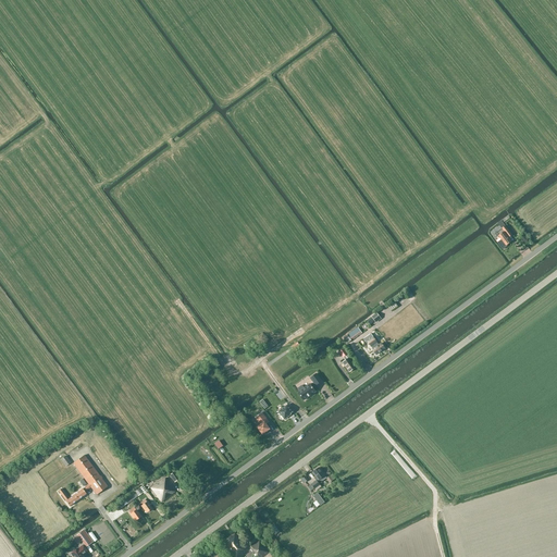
[(502,230),(496,233),(498,236),(502,239),(497,243),(503,249),(507,246),(506,245),(511,242),(507,235),(509,233),(505,226),(500,221),(498,223),(502,229),(502,230)]
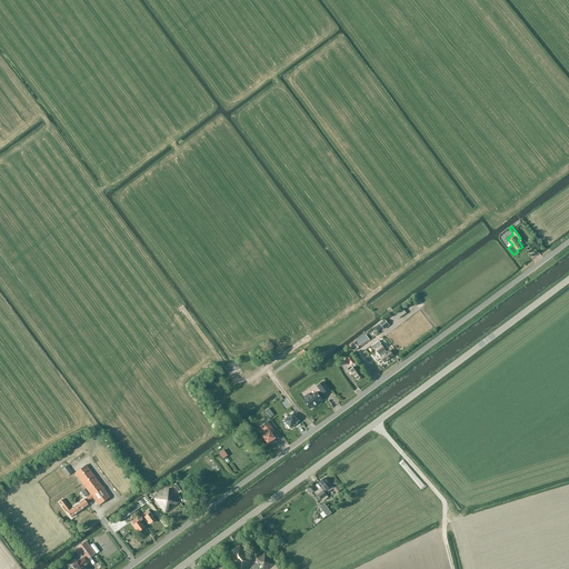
[(403,309),(397,313),(400,318),(406,312),(403,309)]
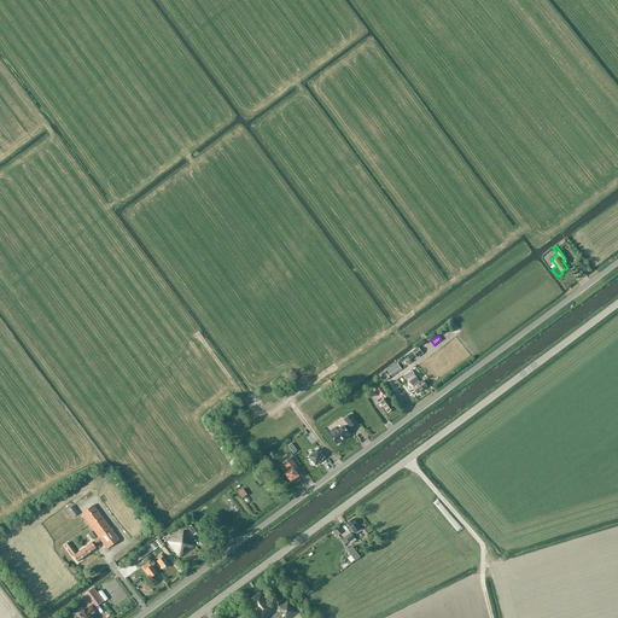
[(418,359),(423,354),(418,348),(412,353),(418,359)]
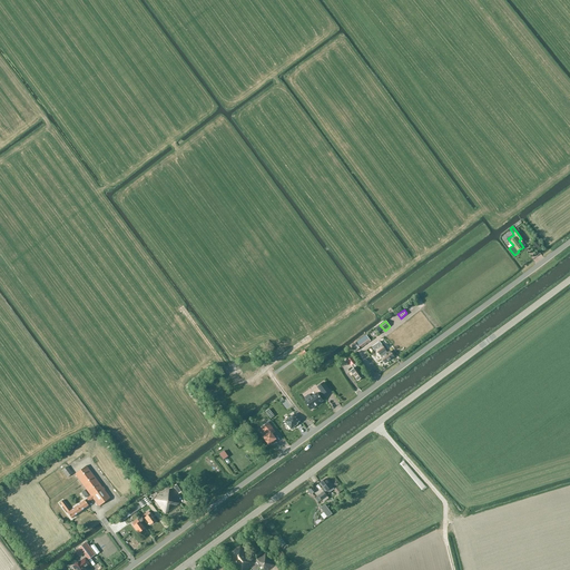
[(355,343),(352,346),(355,352),(371,341),(366,335),(355,343)]
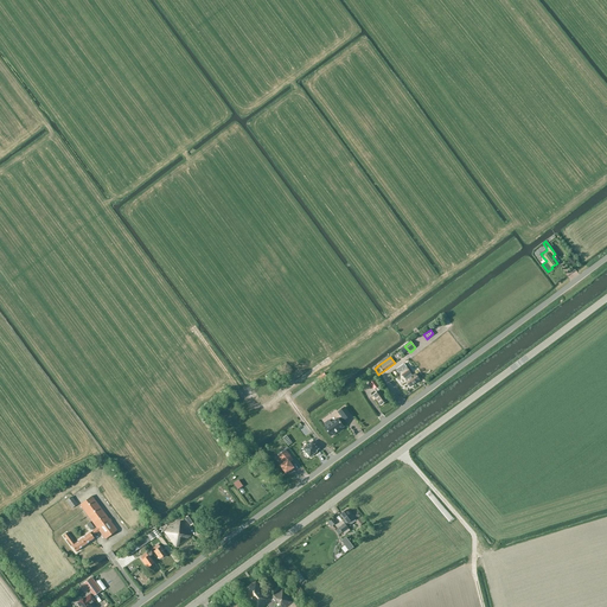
[(404,364),(396,370),(400,374),(401,372),(407,381),(410,387),(420,379),(415,375),(413,376),(407,368),(404,364)]
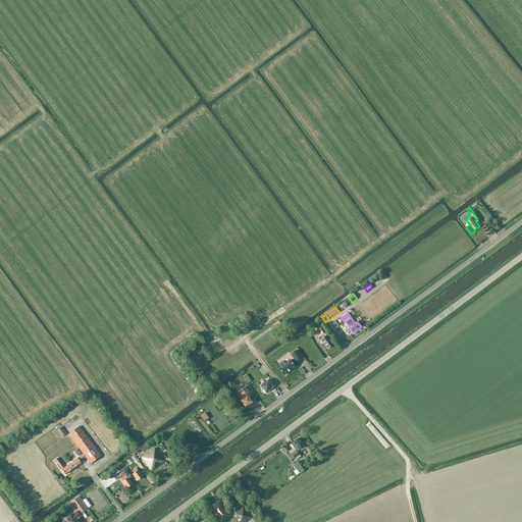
[(340,326),(336,328),(343,336),(346,334),(340,326)]
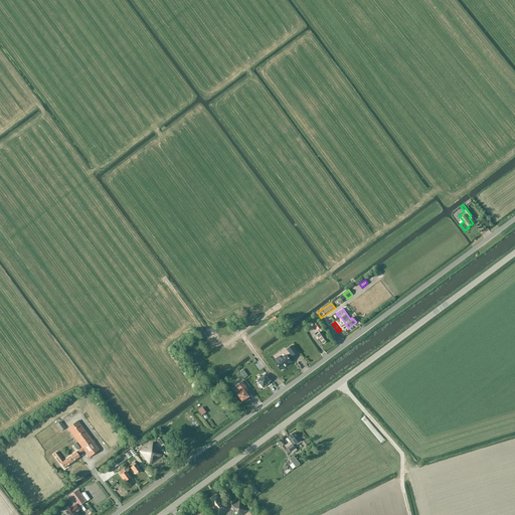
[(323,332),(317,336),(323,345),(329,340),(323,332)]
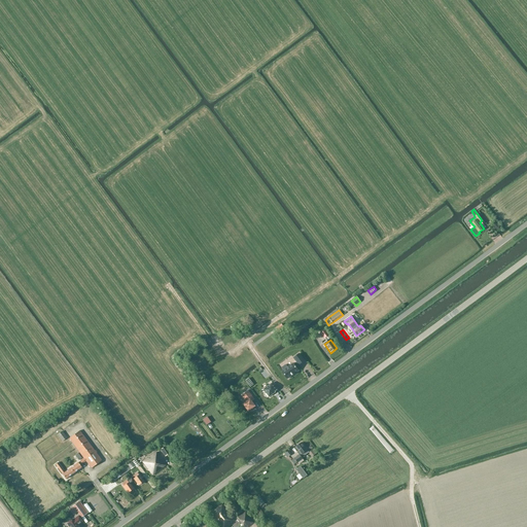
[(227,353),(220,357),(227,371),(233,369),(234,370),(236,369),(227,353)]
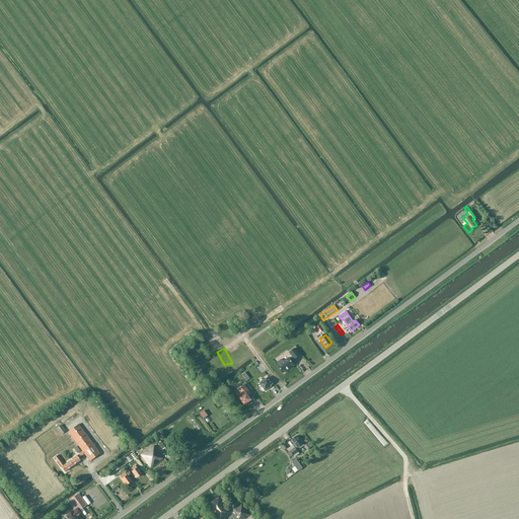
[(278,366),(283,373),(294,365),(291,361),(294,359),(294,360),(300,356),(295,349),(289,353),(292,357),(289,359),(289,358),(283,362),(281,359),(278,362),(280,365),(278,366)]
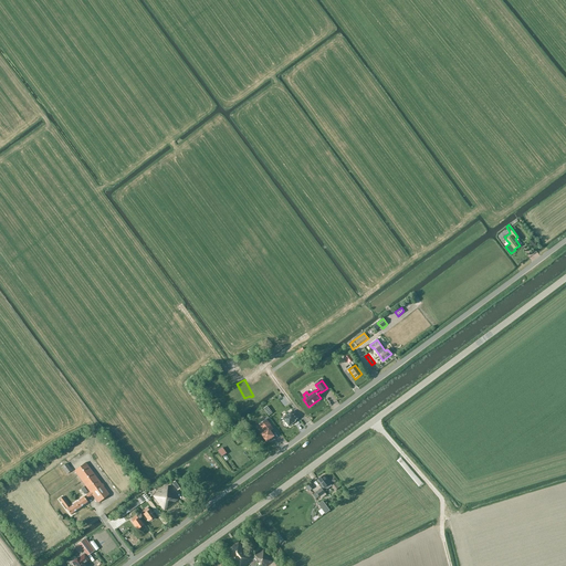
[(292,411),(283,418),(289,427),(296,421),(295,420),(297,419),(292,411)]
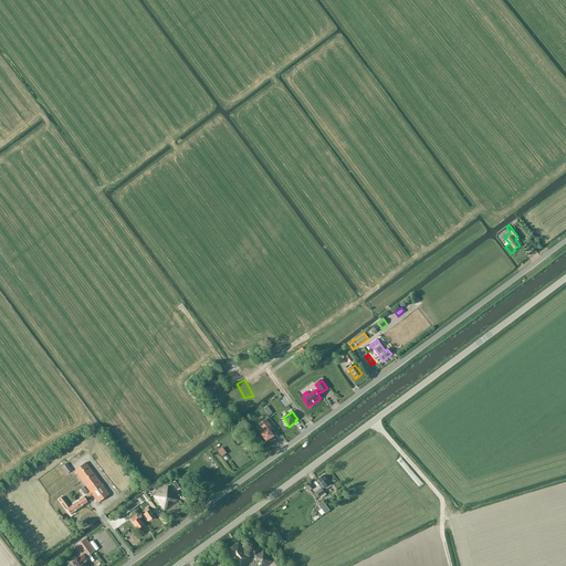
[(261,435),(266,442),(274,437),(271,431),(274,429),(266,419),(259,425),(264,431),(261,435)]
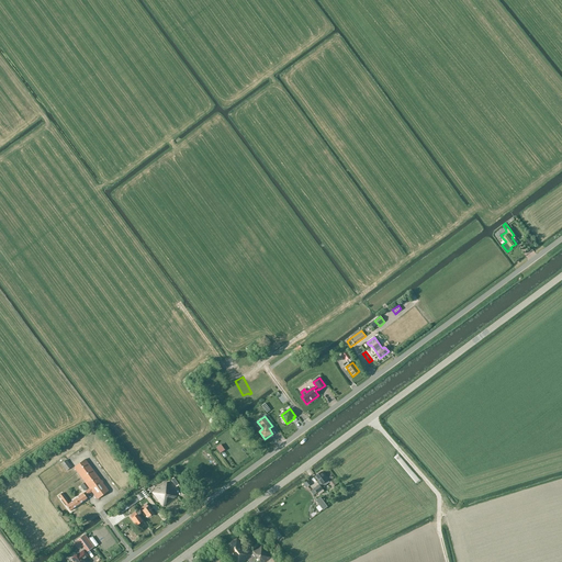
[(91,492),(97,499),(109,491),(103,483),(103,482),(102,480),(101,481),(86,459),(74,468),(89,489),(83,493),(69,503),(62,493),(59,495),(70,512),(87,498),(86,496),(91,492)]
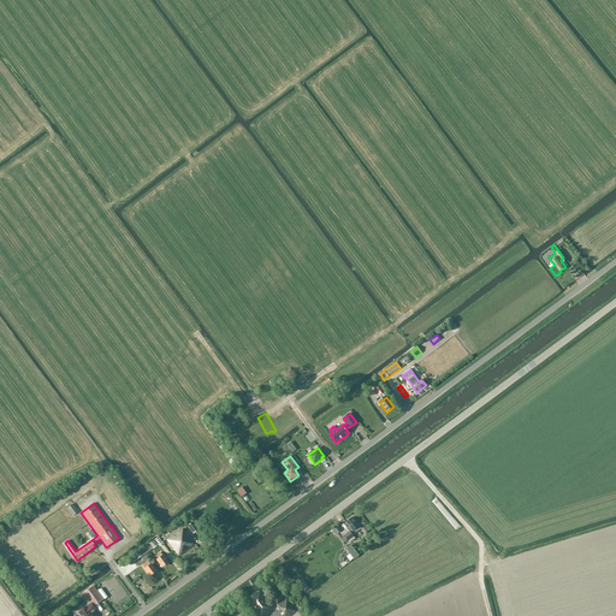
[(72,504),(66,509),(72,516),(78,511),(72,504)]
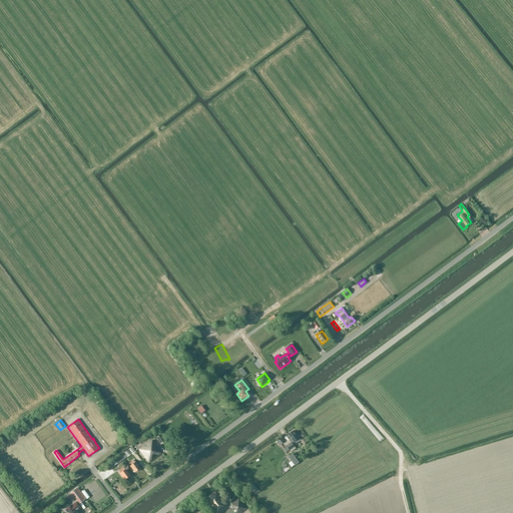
[(292,442),(287,446),(290,450),(291,452),(296,448),(295,447),(297,445),(294,442),(300,438),(294,431),(288,435),(291,439),(290,440),(292,442)]
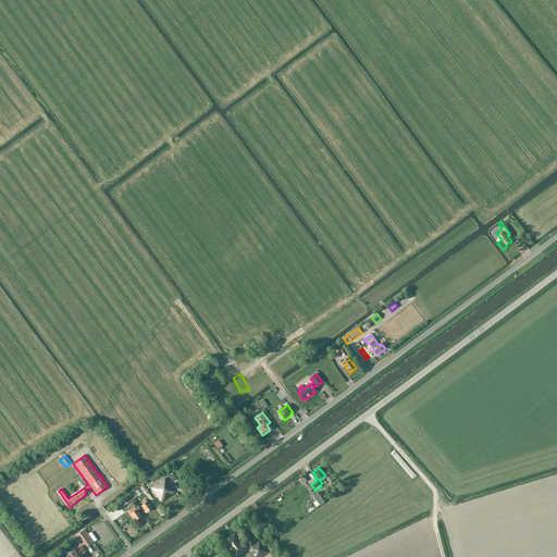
[(136,479),(139,477),(134,469),(131,472),(136,479)]
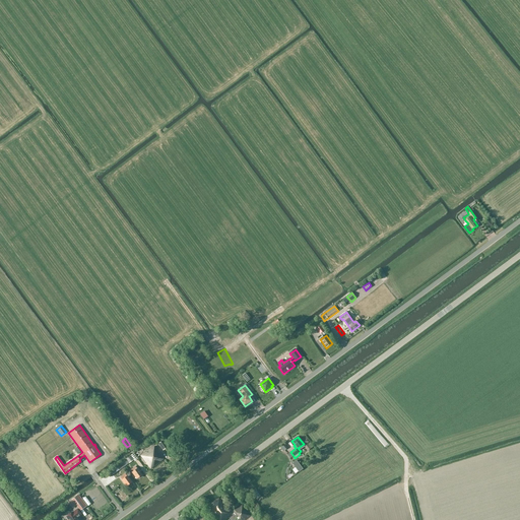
[(163,441),(157,443),(163,450),(167,447),(163,441)]
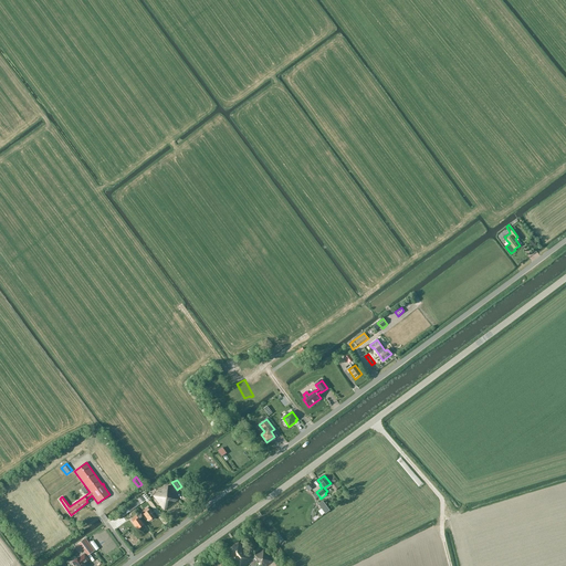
[(164,488),(153,495),(164,511),(178,500),(168,485),(165,488),(164,488)]
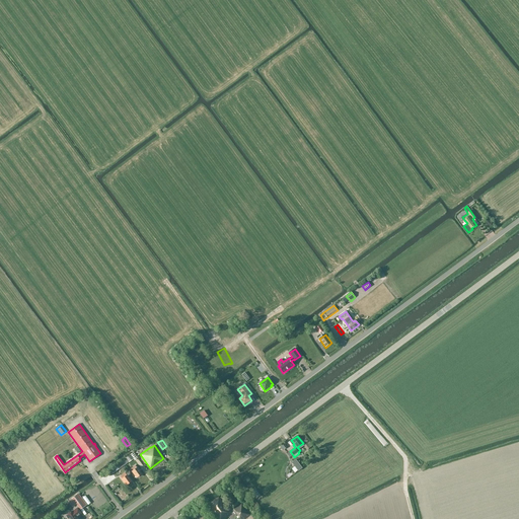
[(127,459),(129,462),(136,456),(134,452),(131,455),(126,458),(127,459)]
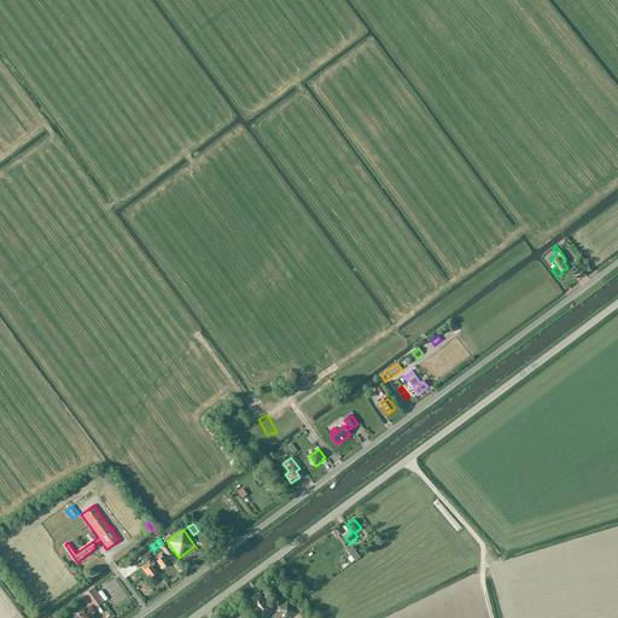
[(353,548),(349,551),(355,561),(360,558),(353,548)]
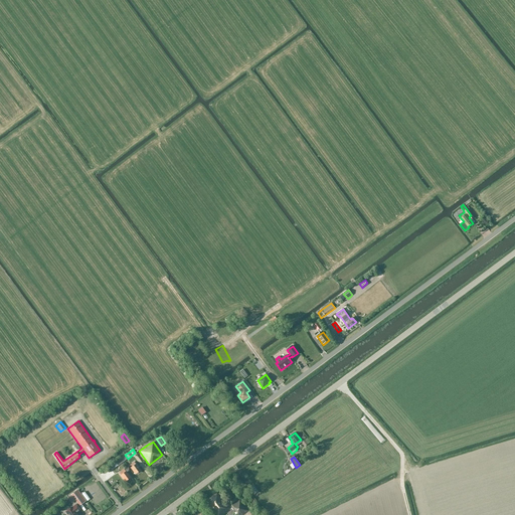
[(118,466),(122,463),(119,459),(115,462),(117,463),(114,465),(107,470),(109,473),(115,468),(118,466)]
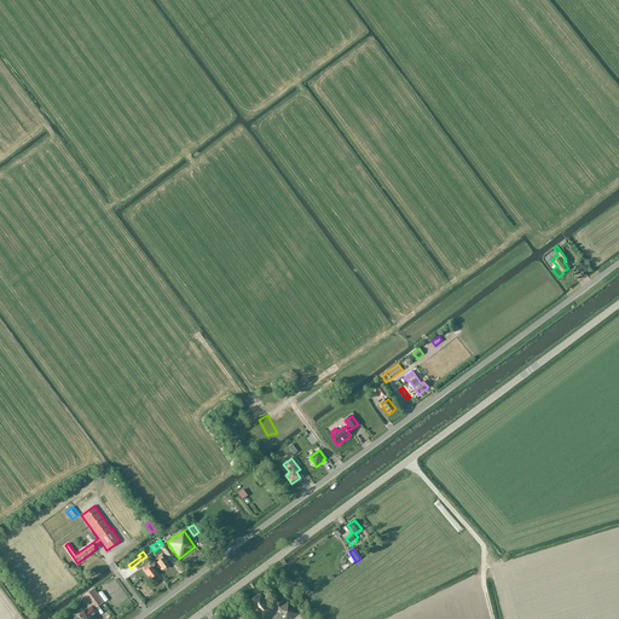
[(158,561),(157,562),(163,571),(169,566),(163,557),(161,555),(156,559),(158,561)]
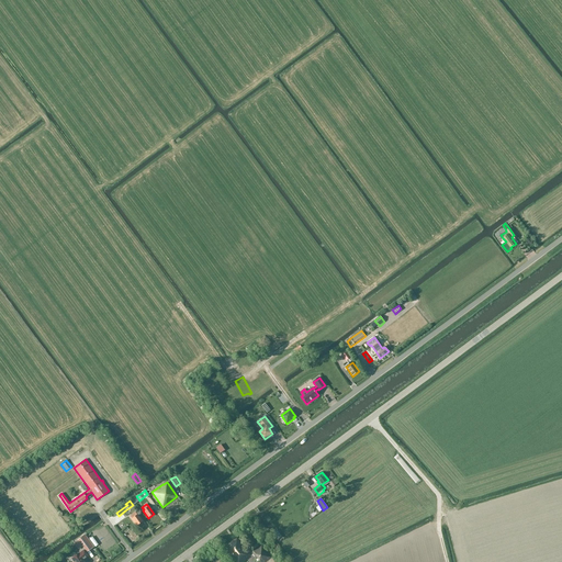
[(132,518),(136,526),(143,521),(137,514),(135,512),(131,515),(130,516),(131,518),(132,518)]
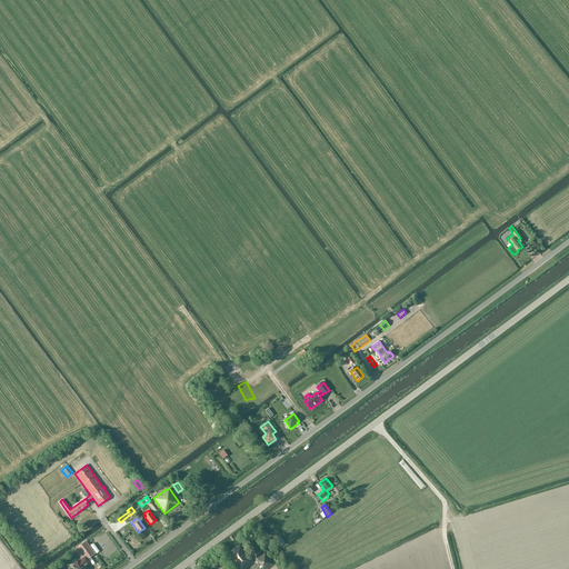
[(281,536),(277,539),(281,546),(286,543),(281,536)]
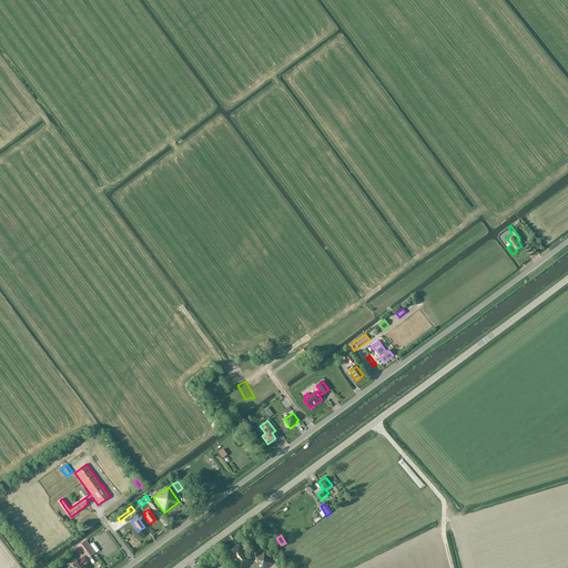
[(85,541),(75,548),(80,555),(84,551),(89,558),(95,554),(85,541)]
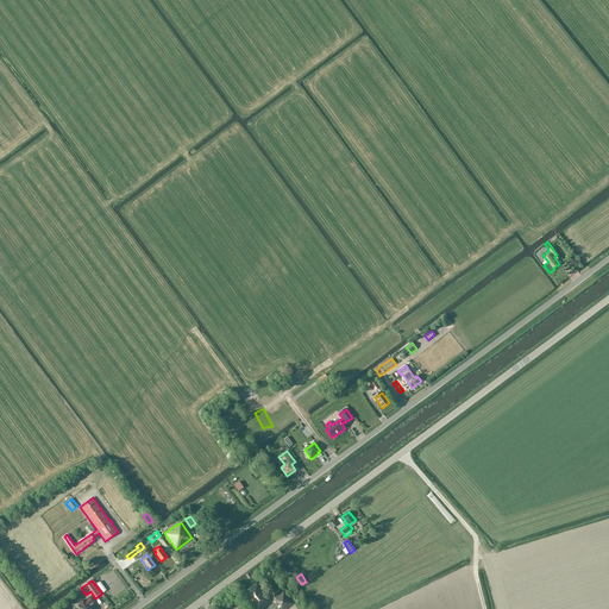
[(297,608),(284,589),(281,591),(277,588),(267,595),(257,582),(243,592),(255,608),(261,608),(262,608),(268,606),(269,608),(272,608),(280,604),(282,608),(297,608)]
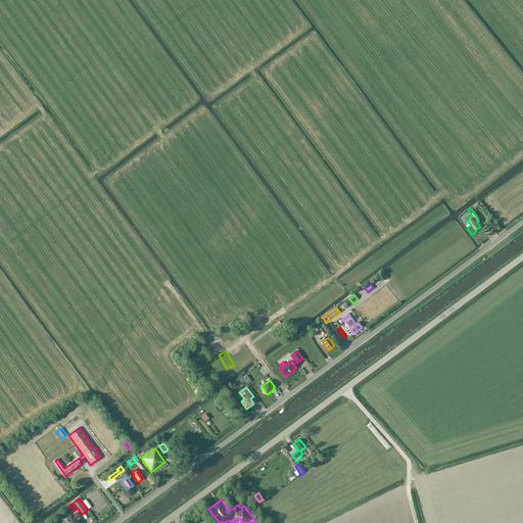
[(78,522),(77,520),(78,519),(78,520),(79,520),(82,517),(78,512),(66,520),(68,522),(78,522)]
